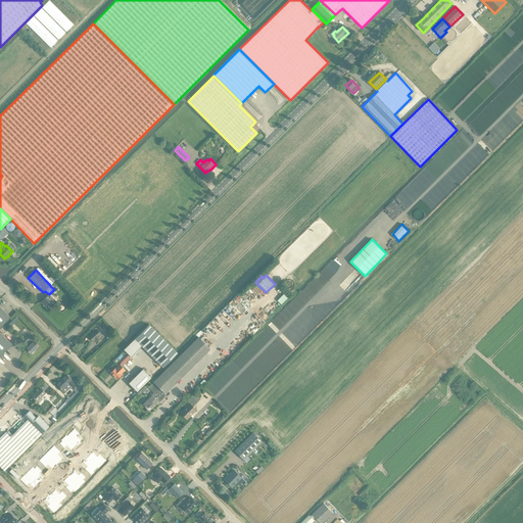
[(56,301),(49,294),(41,302),(48,310),(56,301)]
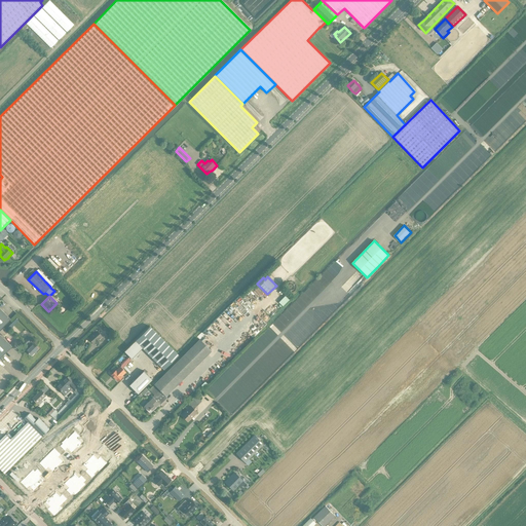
[(0,330),(10,320),(10,318),(0,308),(0,330)]
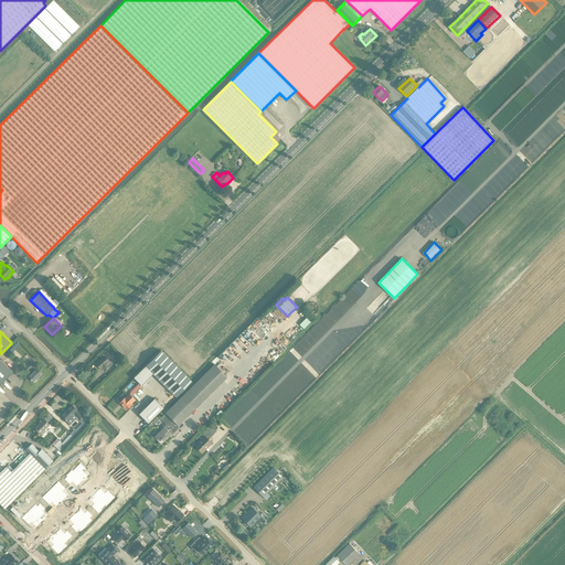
[(161,350),(134,377),(141,385),(152,374),(176,397),(192,382),(191,381),(161,350)]
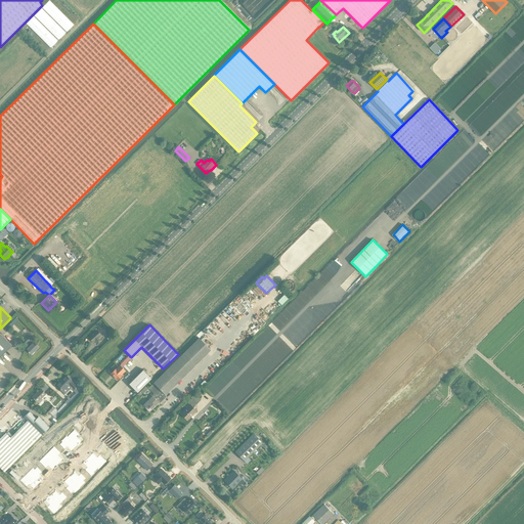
[(98,329),(96,326),(92,330),(94,332),(88,337),(93,343),(95,341),(98,344),(102,341),(99,337),(101,336),(96,330),(98,329)]
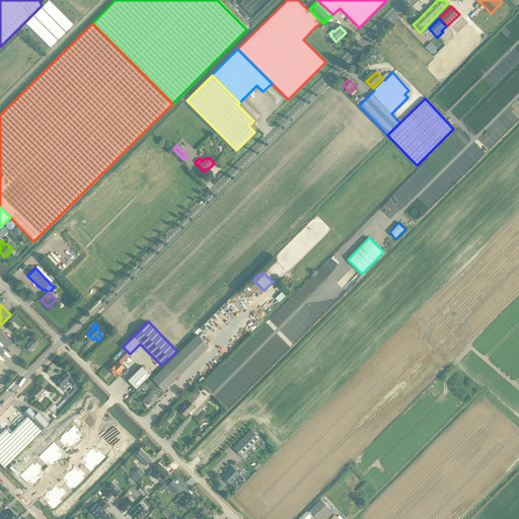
[(0,329),(0,353),(1,353),(12,342),(0,329)]
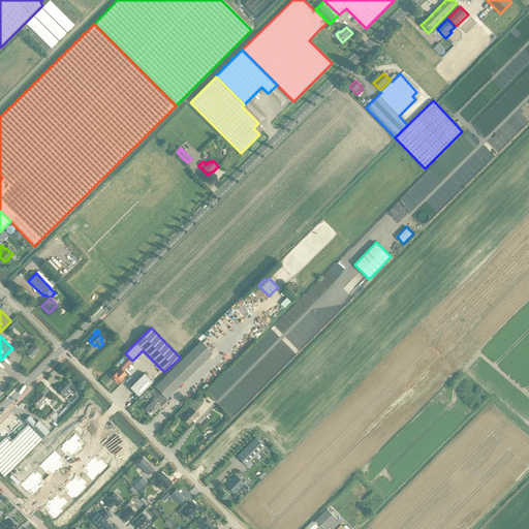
[(31,358),(38,350),(33,345),(30,343),(32,342),(29,339),(24,343),(27,346),(28,346),(30,348),(26,352),(31,358)]
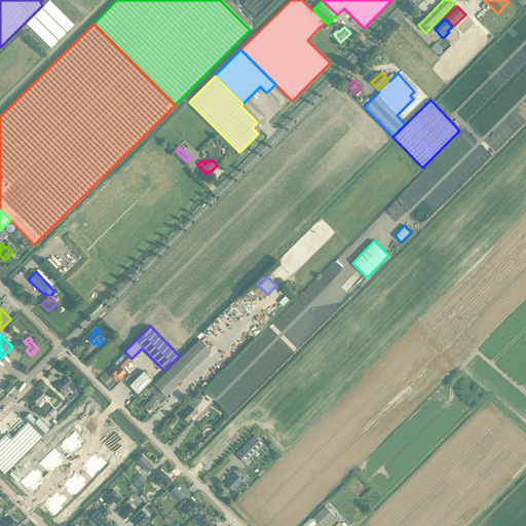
[(149,401),(144,407),(150,414),(153,411),(152,410),(153,409),(154,409),(156,408),(155,407),(159,404),(156,401),(162,393),(165,397),(212,351),(199,339),(149,390),(154,396),(152,397),(149,400),(149,401)]
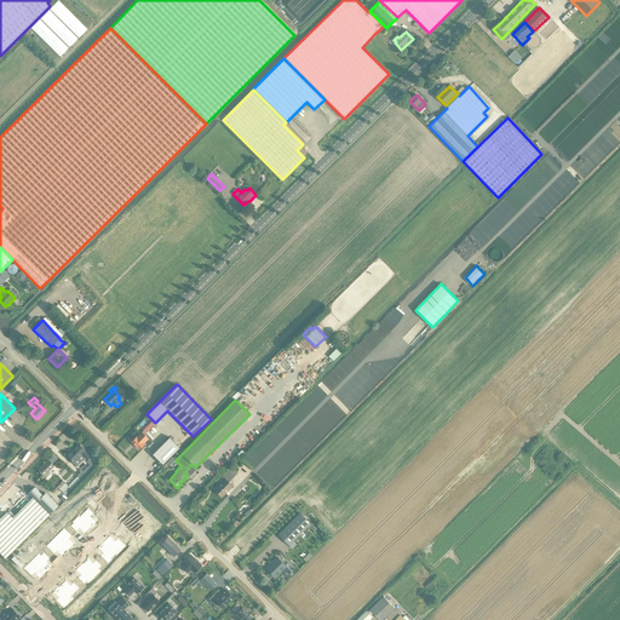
[(136,446),(139,449),(144,445),(142,443),(144,441),(145,441),(148,438),(142,432),(137,437),(136,437),(131,442),(132,443),(132,445),(135,446),(136,446)]
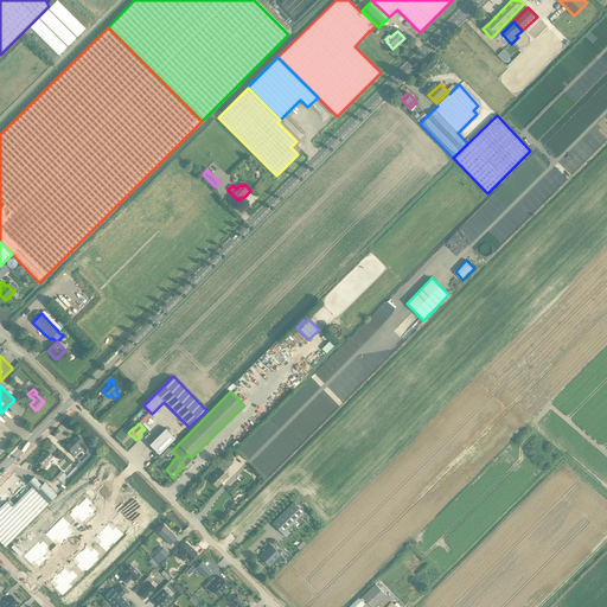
[(166,428),(149,445),(159,454),(176,438),(166,428)]
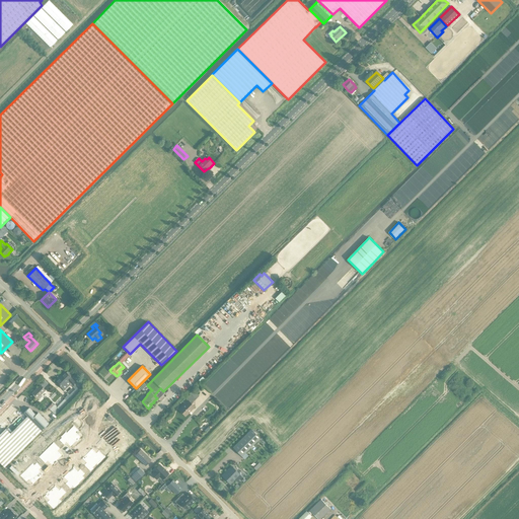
[(65,372),(56,381),(62,387),(61,387),(64,390),(71,383),(73,385),(75,383),(71,378),(65,372)]
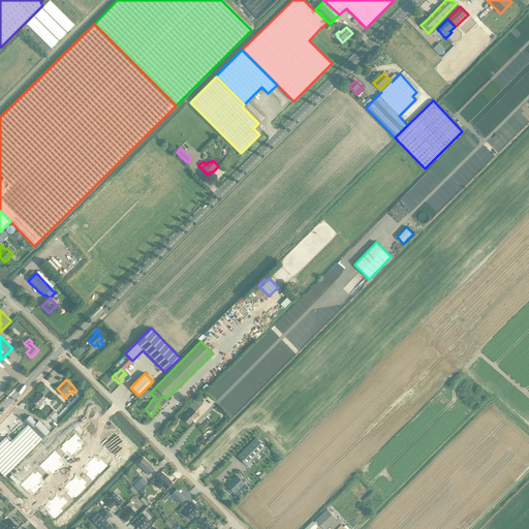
[(38,406),(47,398),(40,393),(32,401),(38,406)]
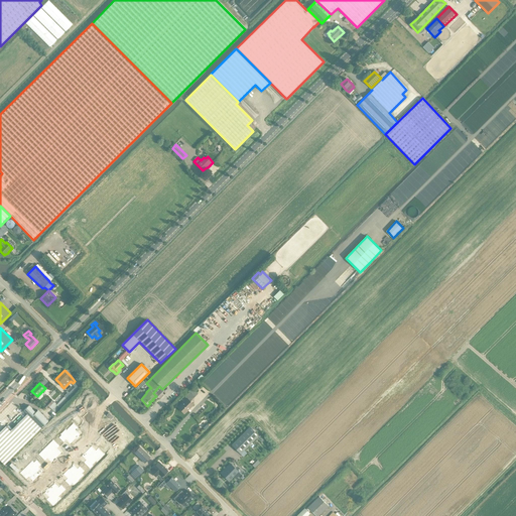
[(70,393),(68,393),(73,397),(81,389),(77,385),(76,387),(70,393)]
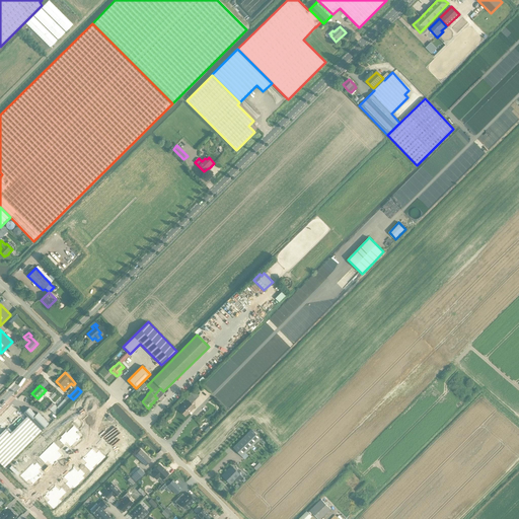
[(179,410),(186,416),(195,408),(190,402),(195,398),(190,394),(186,398),(188,400),(179,410)]
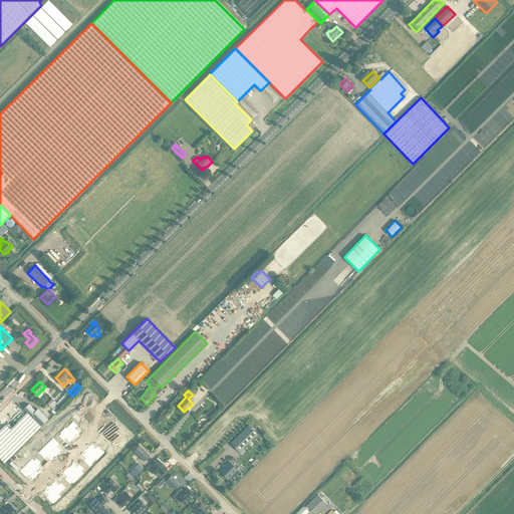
[(82,399),(78,404),(83,409),(92,400),(85,393),(80,397),(82,399)]
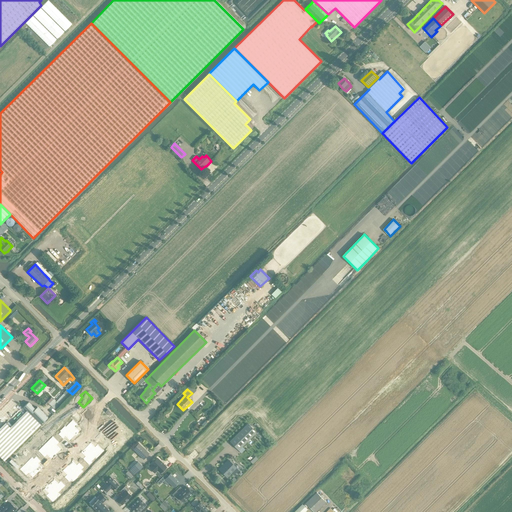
[(64,394),(56,402),(60,406),(68,398),(64,394)]
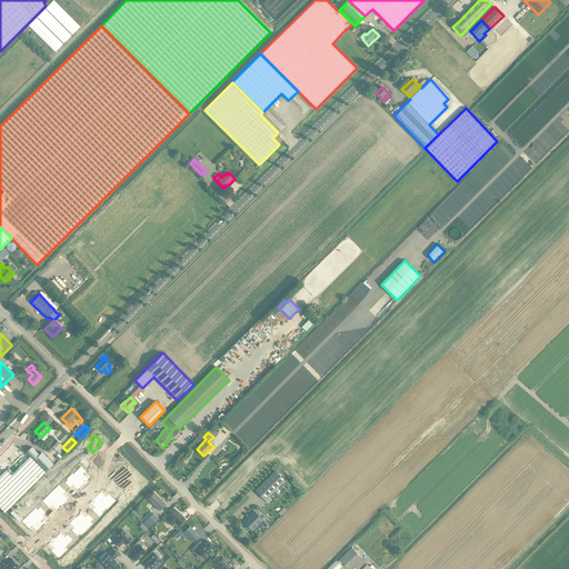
[(102,442),(92,452),(98,457),(102,452),(105,456),(110,450),(102,442)]
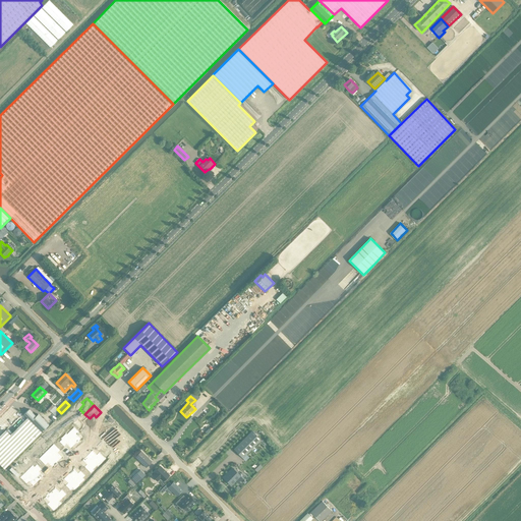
[(29,409),(23,414),(32,421),(37,416),(36,416),(29,409)]
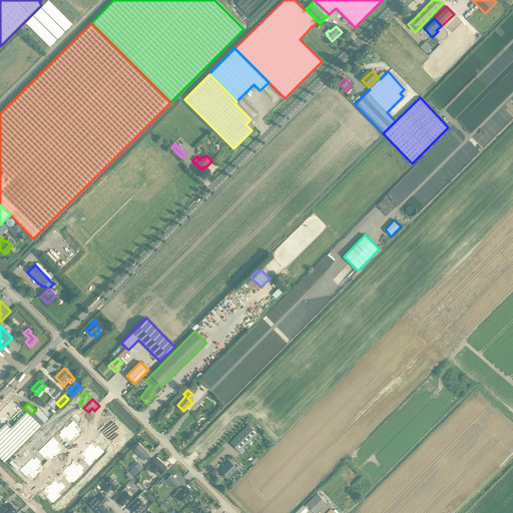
[(36,410),(31,415),(41,425),(48,419),(37,408),(35,410),(36,410)]
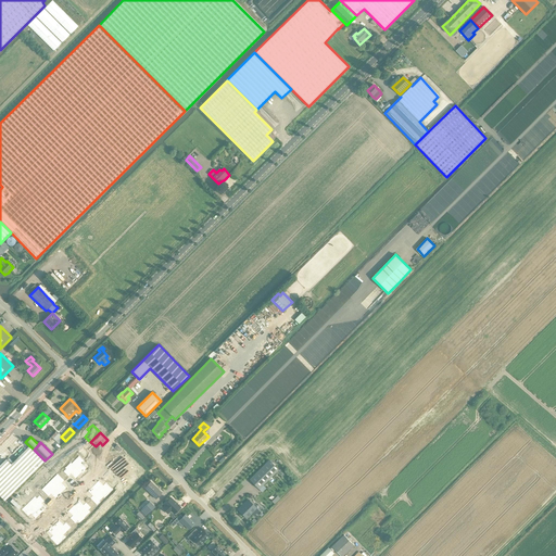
[(110,452),(105,456),(111,462),(119,452),(112,444),(108,450),(110,452)]
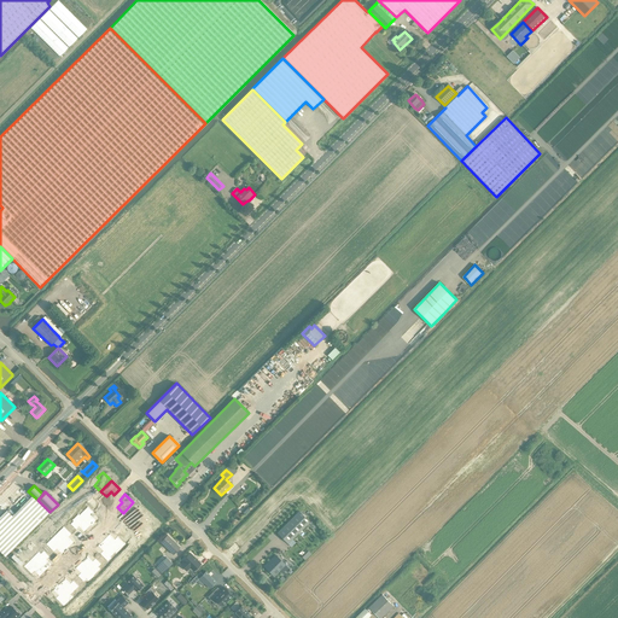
[(0,551),(6,557),(50,513),(33,496),(19,509),(13,514),(15,516),(12,517),(7,511),(0,517),(0,551)]
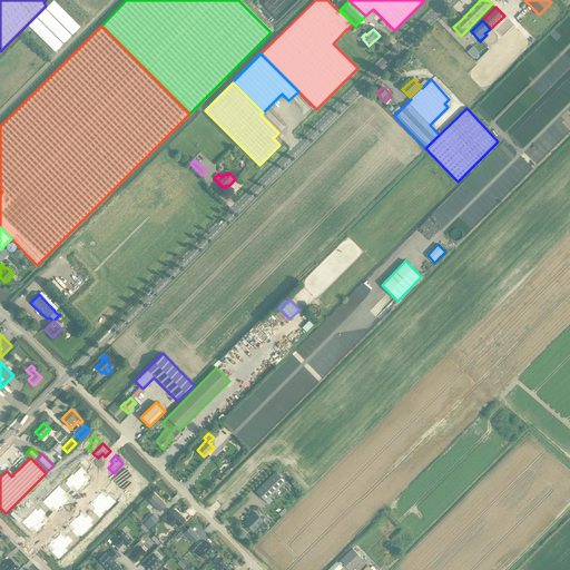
[(123,463),(114,473),(118,479),(124,474),(126,477),(130,472),(123,463)]
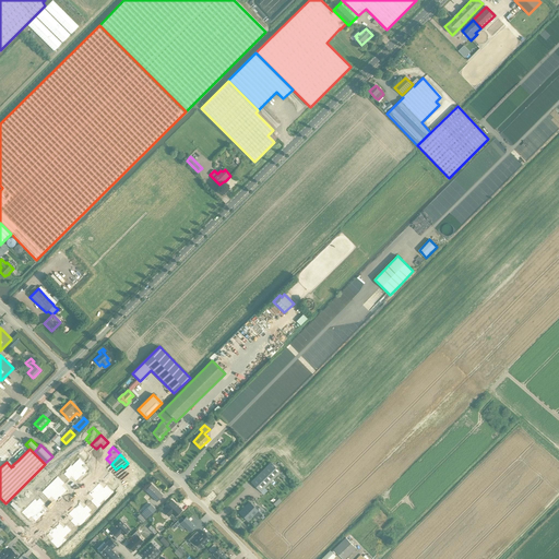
[(79,459),(71,466),(81,476),(86,471),(82,466),(84,463),(79,459)]
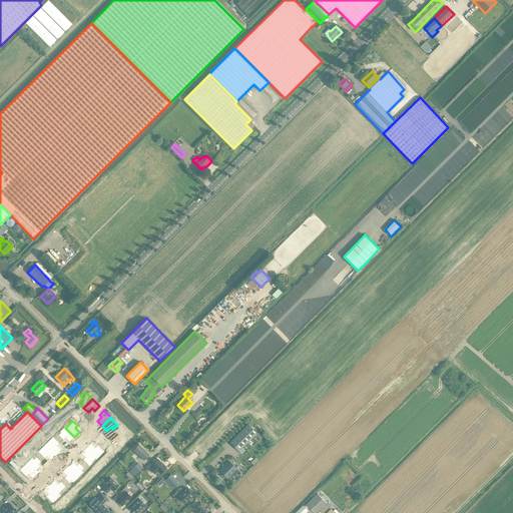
[(238,451),(257,434),(257,433),(248,425),(230,443),(238,451)]
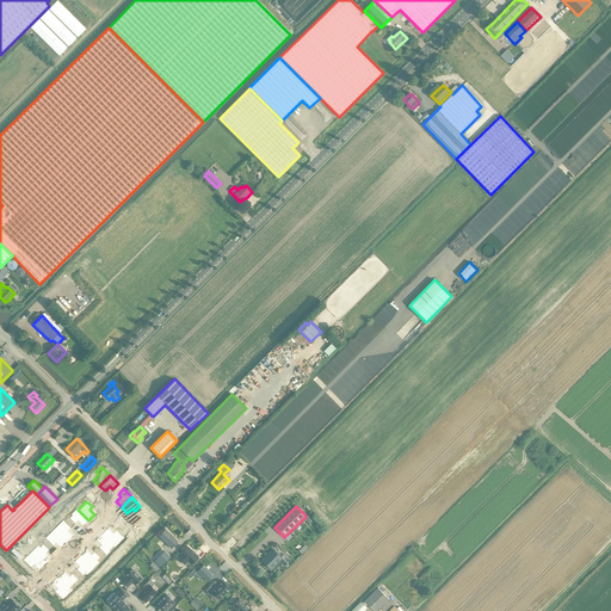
[(78,510),(69,518),(75,524),(78,520),(82,526),(88,520),(78,510)]
